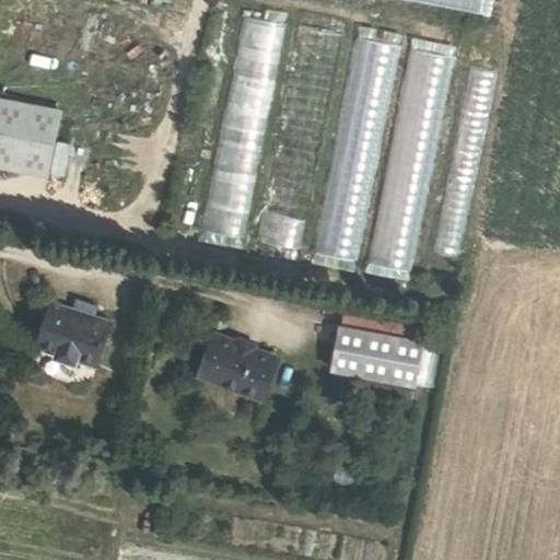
[(0,166),(48,176),(61,111),(0,97),(0,166)]
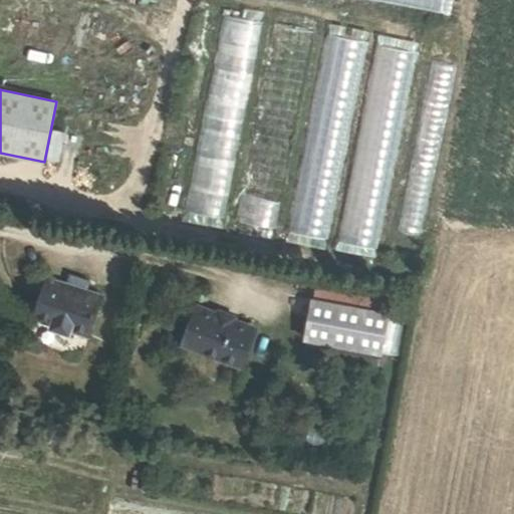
[(390,314),(392,300),(314,286),(312,299),(390,314)]
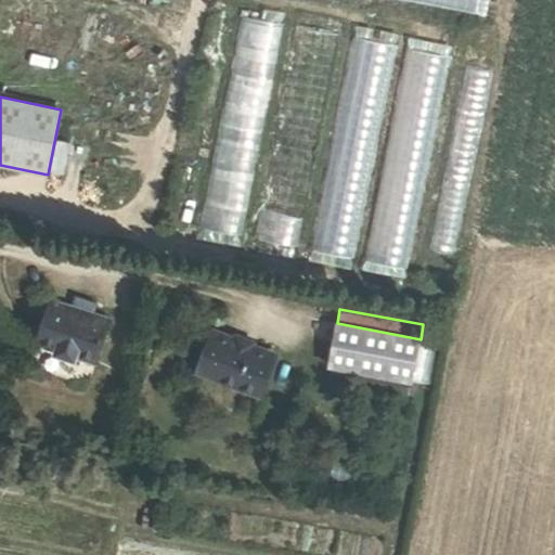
[(421,339),(337,323),(328,366),(412,382),(421,339)]
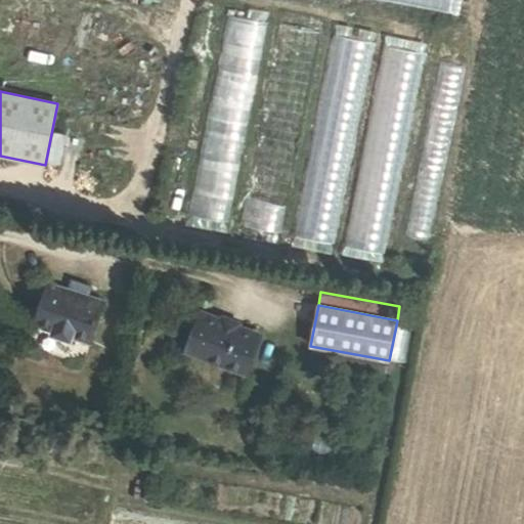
[(245,375),(262,332),(204,308),(186,351),(245,375)]
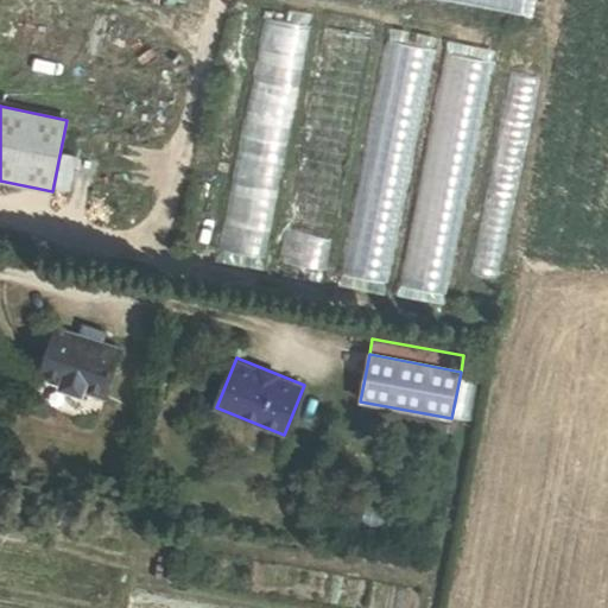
[(64,429),(84,436),(101,392),(32,366),(16,411),(38,419),(35,430),(61,439),(64,429)]
